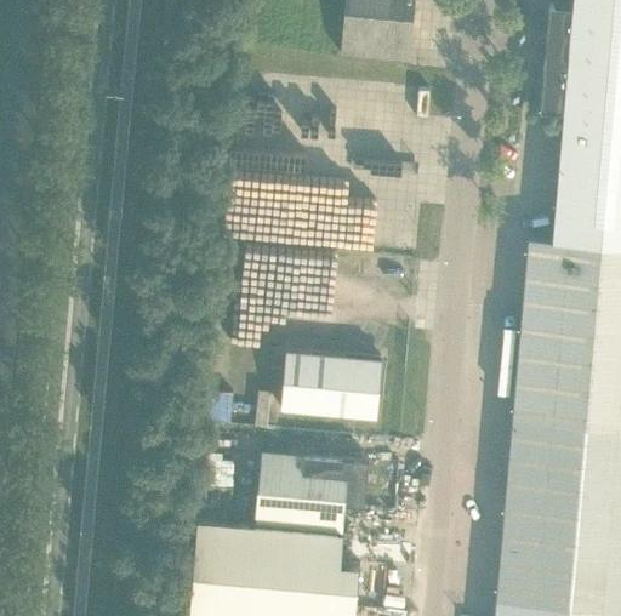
[(345,0),(340,57),(408,63),(412,0),(345,0)]
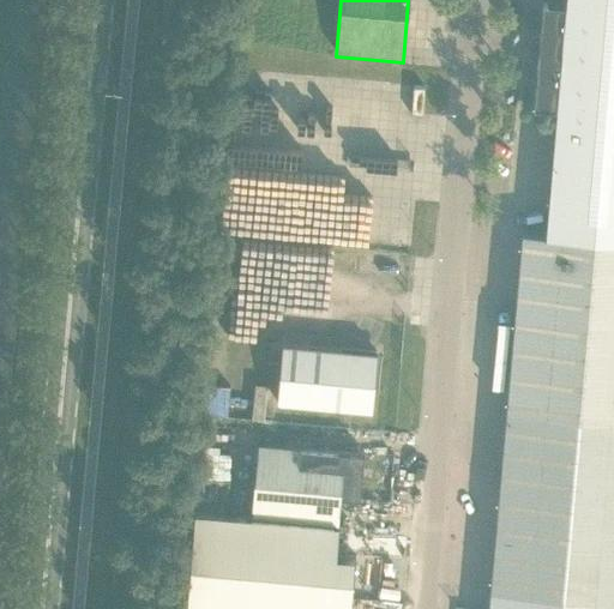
[(613,608),(613,0),(566,0),(566,8),(542,7),(539,47),(533,46),(533,56),(539,56),(534,112),(557,114),(546,239),(523,236),(488,608),(613,608)]
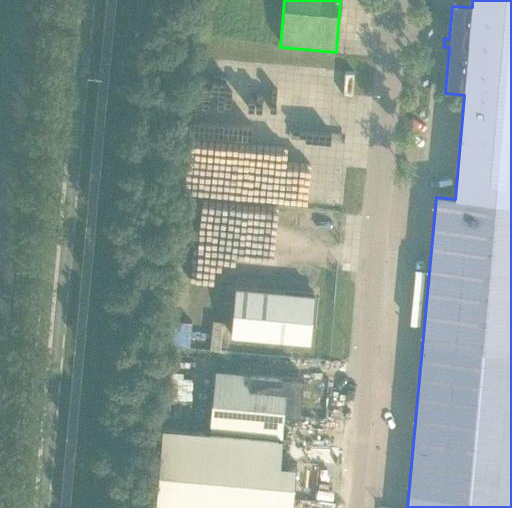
[(236,292),(232,339),(311,347),(315,299),(274,295),(274,296),(257,295),(258,294),(255,294),(255,295),(238,293),(238,292),(236,292)]
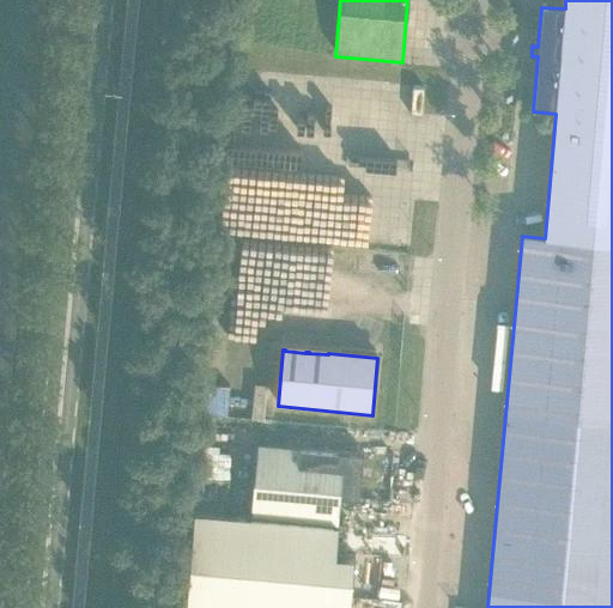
[(258,449),(252,522),(194,518),(187,607),(333,607),(334,599),(360,601),(364,558),(337,555),(341,502),(360,503),(364,457),(258,449)]
